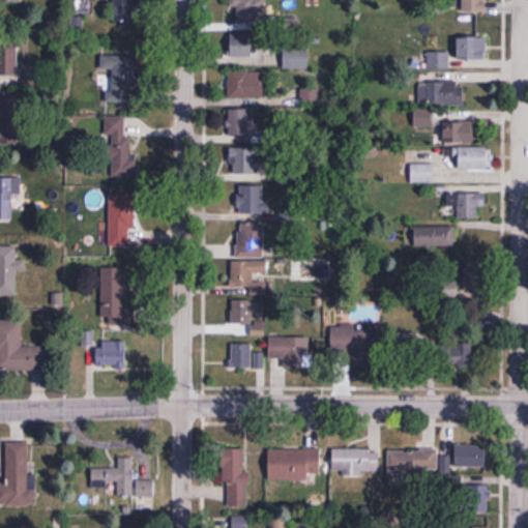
[(228,0),(229,27),(263,26),(262,0),(228,0)]
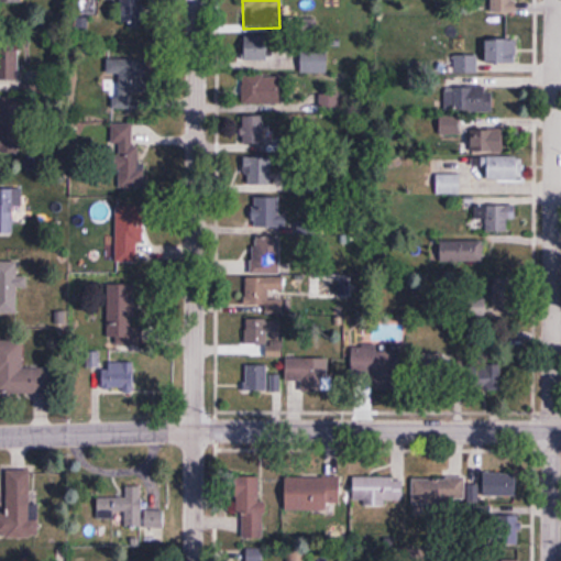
[(490,0),(491,11),(515,11),(515,0),(490,0)]
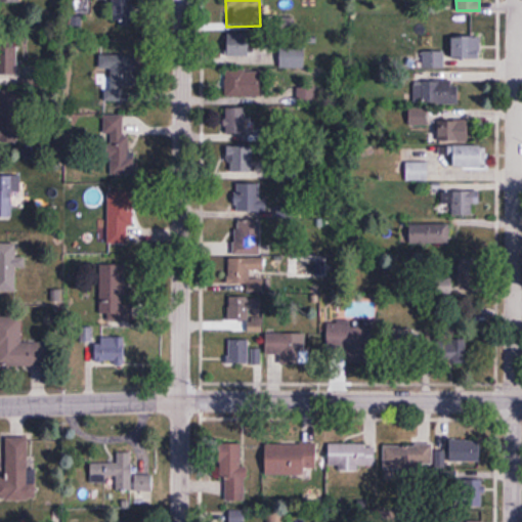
[(249,53),(249,30),(226,30),(226,53),(249,53)]
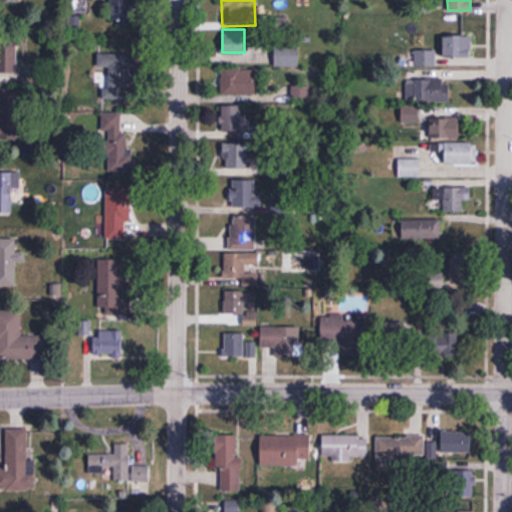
[(442,56),(470,56),(470,34),(442,34),(442,56)]
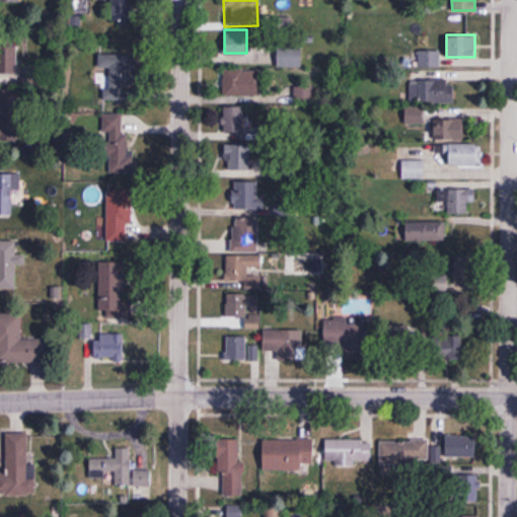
[(0,72),(16,72),(16,42),(0,42),(0,72)]
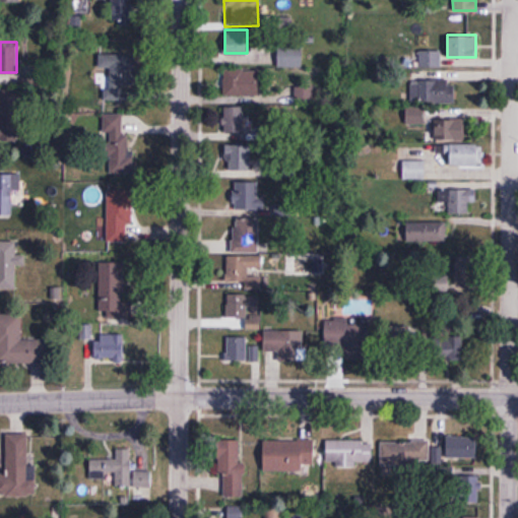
[(105,53),(105,98),(133,98),(133,53),(105,53)]
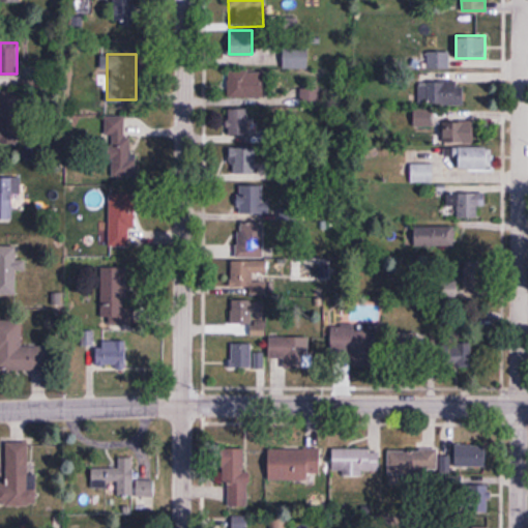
[(262,95),(262,68),(228,68),(228,95),(262,95)]
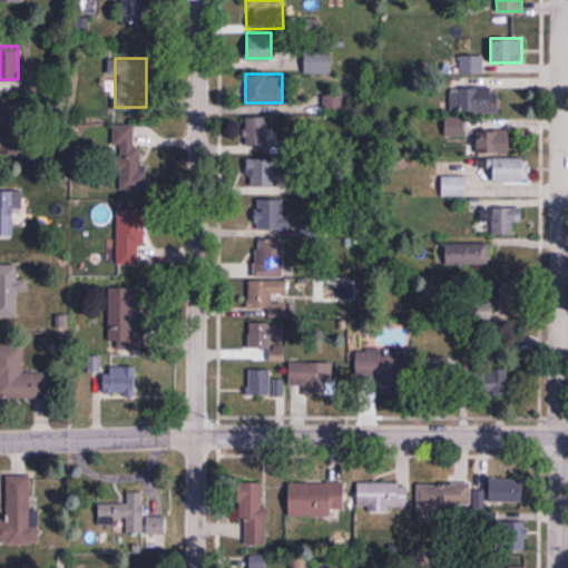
[(497,86),(466,86),(466,111),(497,111),(497,86)]
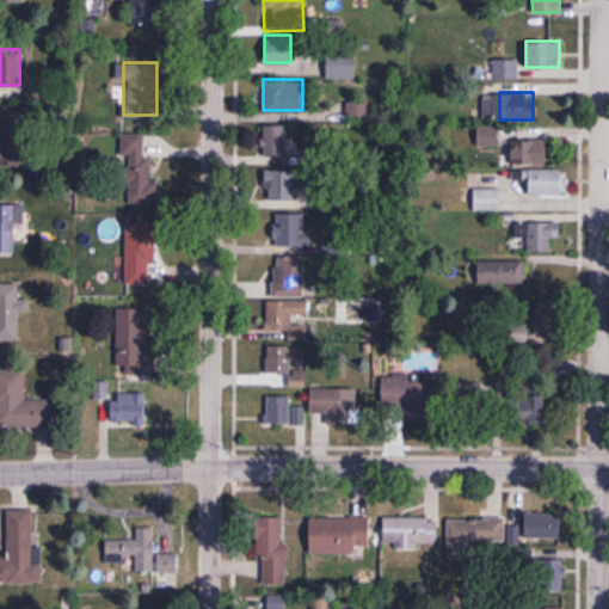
[(0,165),(24,166),(24,104),(0,103),(0,165)]
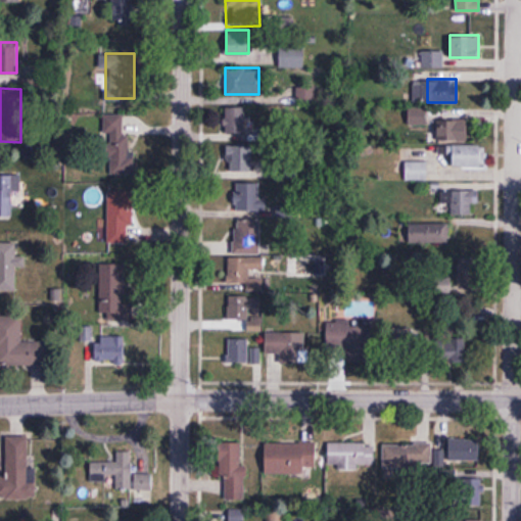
[(225,105),(225,134),(244,134),(244,105),(225,105)]
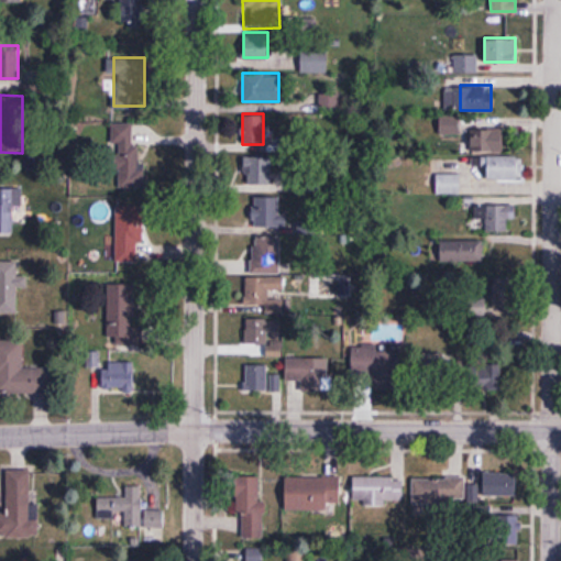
[(457,131),(457,116),(448,116),(448,119),(441,119),(441,131),(457,131)]
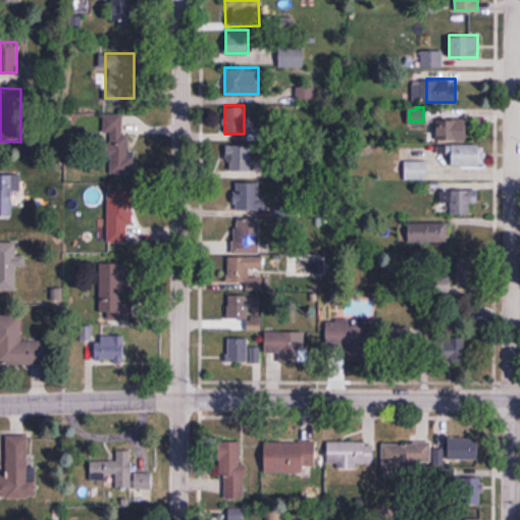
[(103,172),(127,171),(125,112),(102,112),(103,172)]
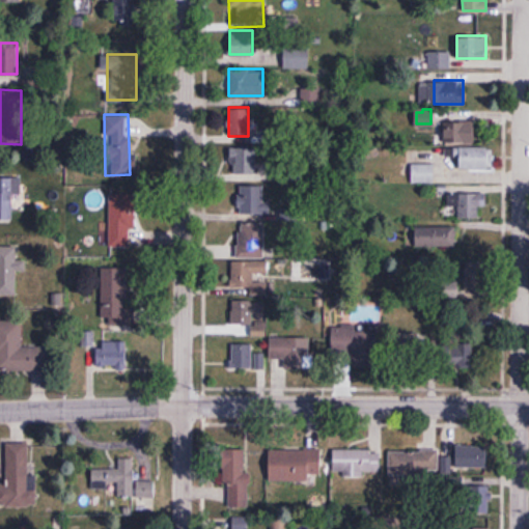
[(482,120),(453,120),(453,140),(482,140),(482,120)]
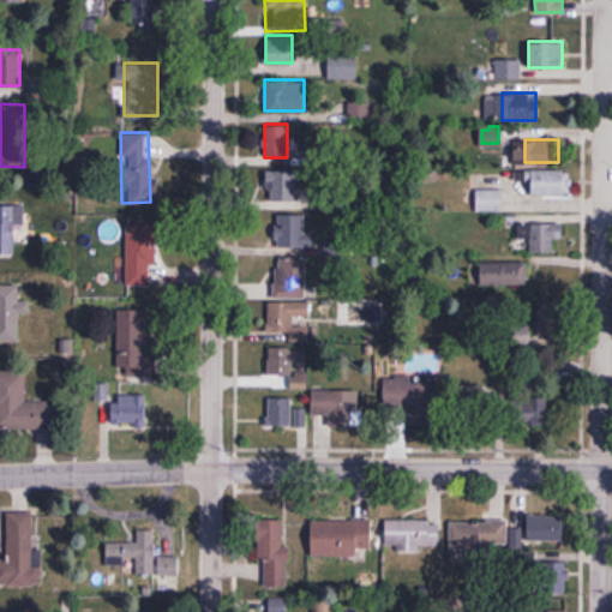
[(298,201),(298,168),(262,168),(262,201),(298,201)]
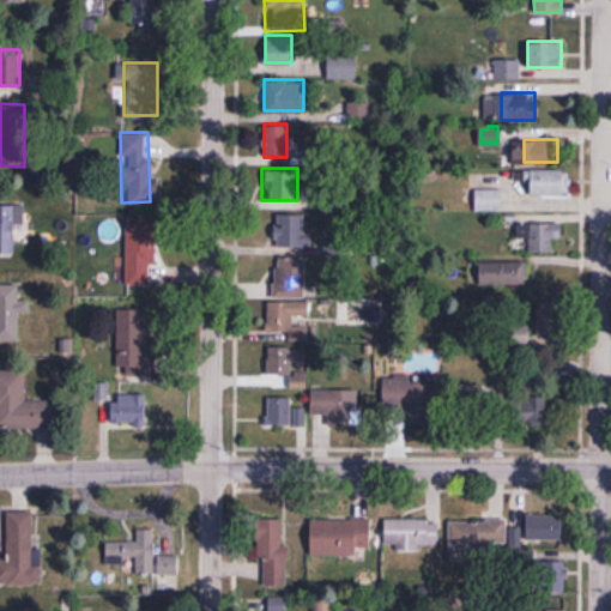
[(567,168),(528,168),(528,193),(567,193),(567,168)]
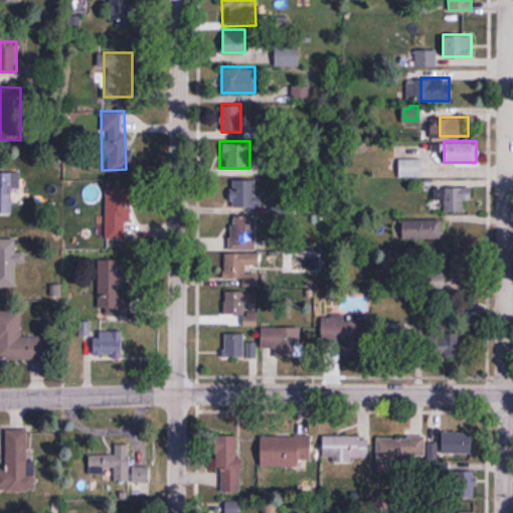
[(397,176),(418,176),(418,157),(397,157),(397,176)]
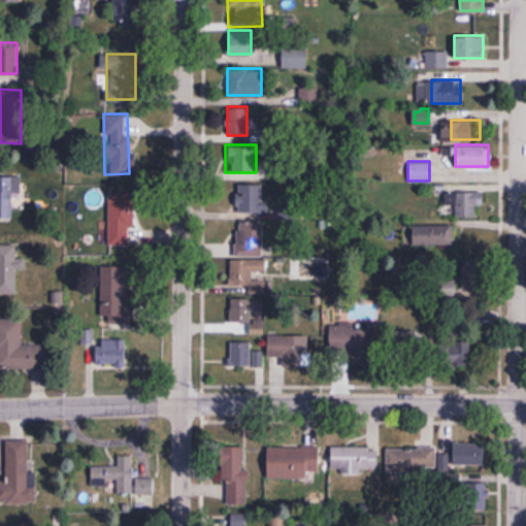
[(0,217),(11,218),(11,175),(0,174),(0,217)]
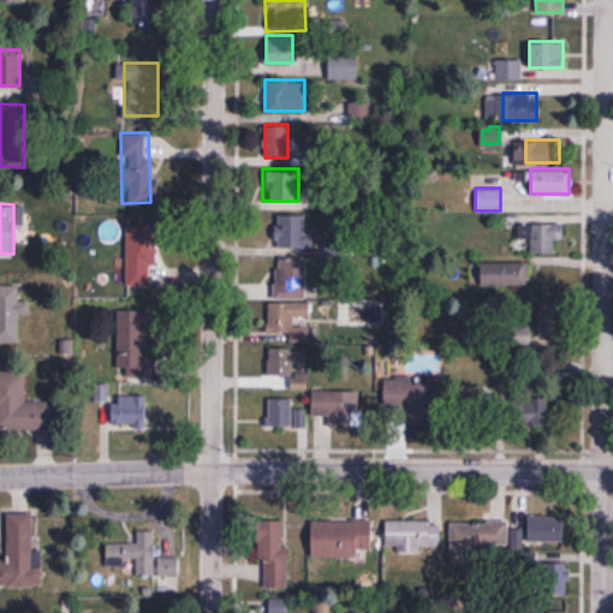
[(275,251),(311,251),(311,214),(275,214),(275,251)]
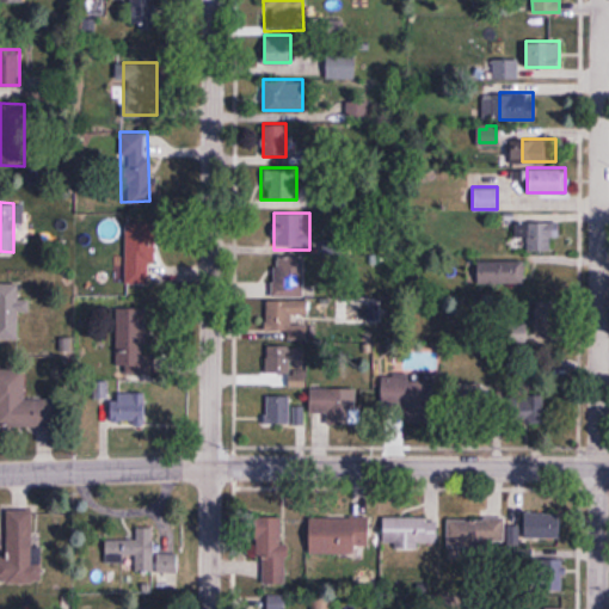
[(123,284),(152,284),(152,222),(123,222),(123,284)]
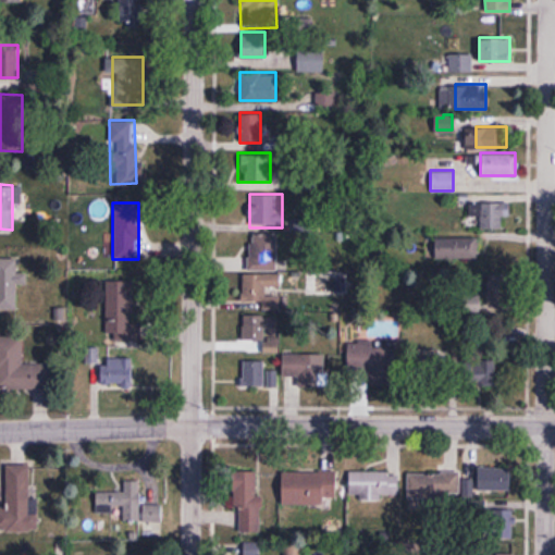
[(508,214),(508,202),(468,202),(468,217),(478,217),(478,227),(501,227),(501,214),(508,214)]
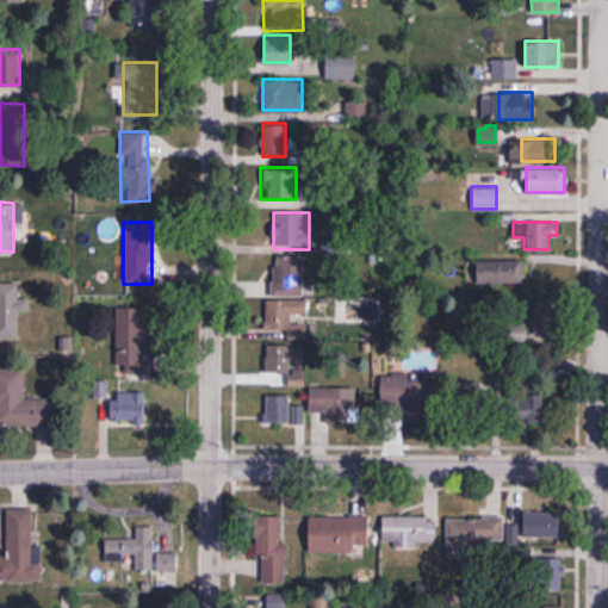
[(303,258),(273,258),(273,293),(303,293),(303,258)]
